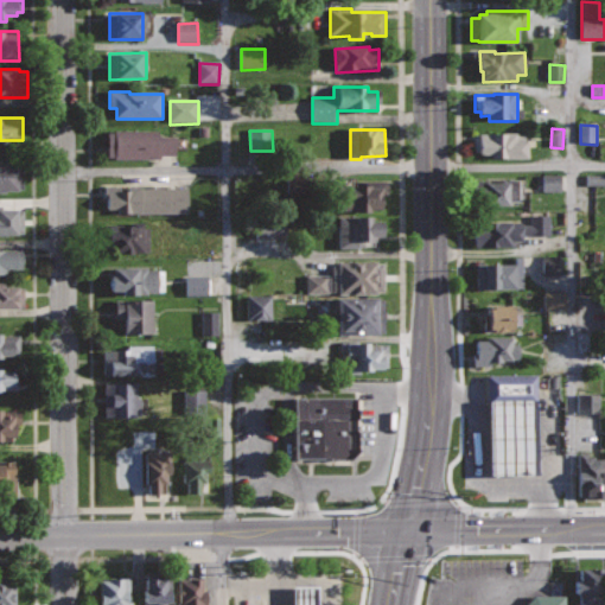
[(159,132),(109,132),(109,158),(161,159),(161,155),(174,155),(176,138),(159,138),(159,132)]
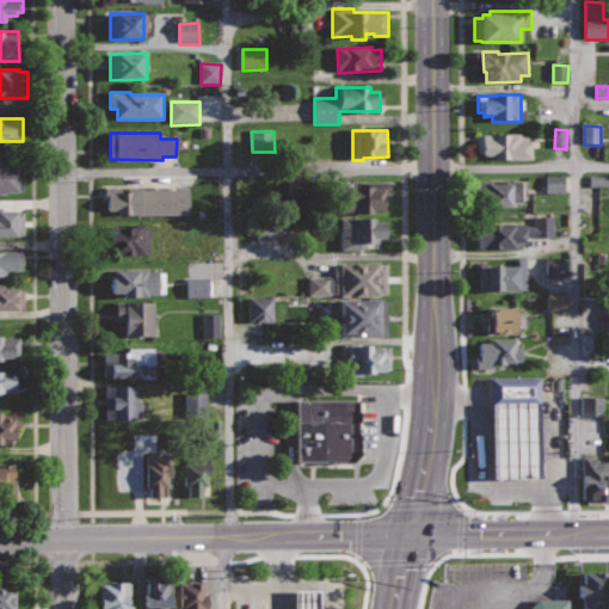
[(522,135),(478,136),(478,157),(496,157),(496,160),(534,159),(534,142),(530,142),(530,136),(522,137),(522,135)]
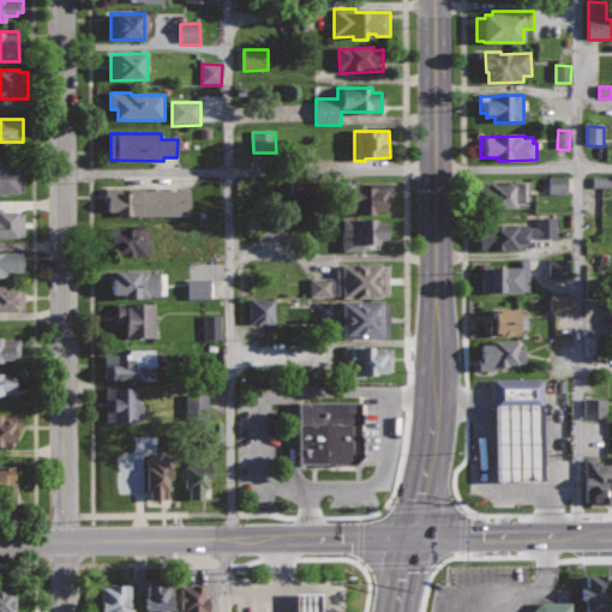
[(23,171),(0,171),(0,191),(23,191),(23,171)]
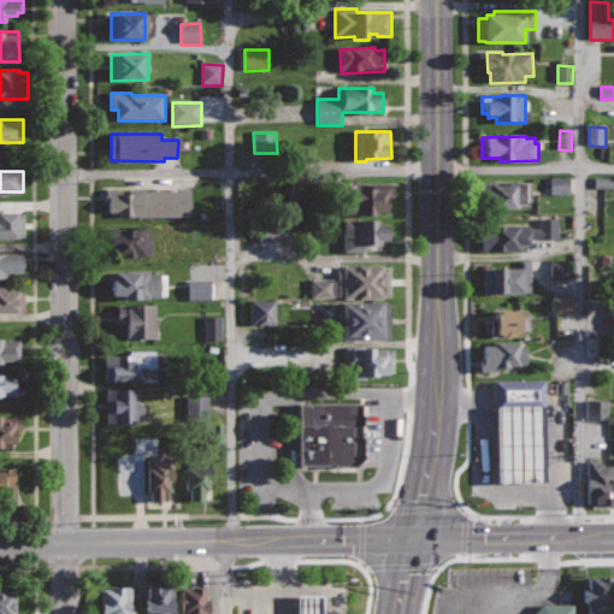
[(551,196),(571,196),(571,179),(553,178),(551,196)]
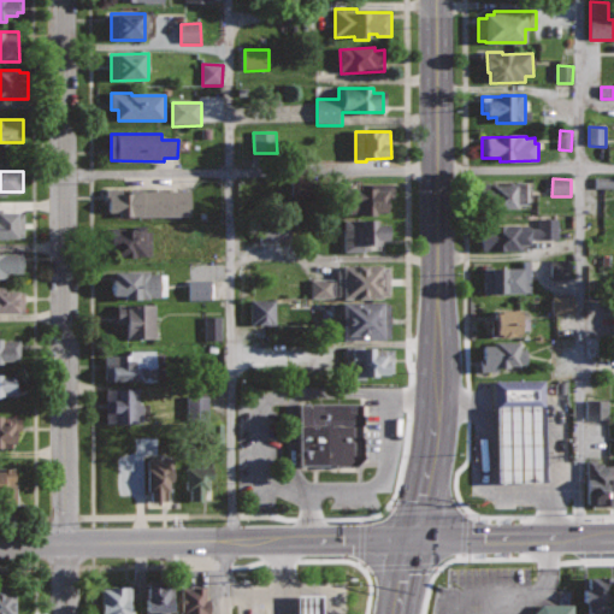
[(613,179),(597,179),(596,189),(613,189),(613,179)]
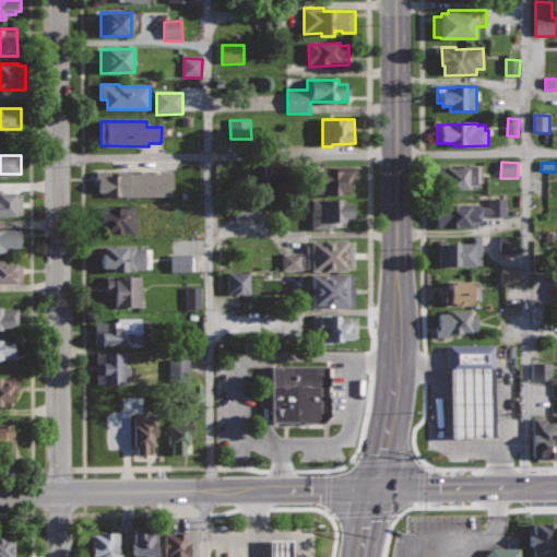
[(485,166),(463,166),(463,169),(449,169),(449,167),(441,167),(441,186),(451,186),(451,190),(471,190),(471,187),(480,187),(480,185),(485,185),(485,166)]
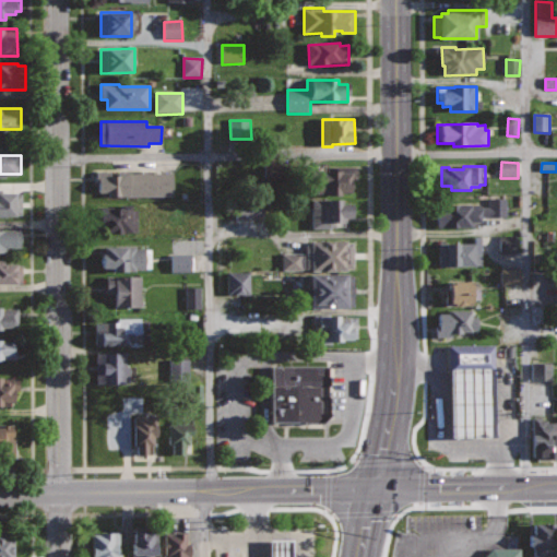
[(360,167),(332,167),(332,172),(311,172),(311,194),(353,194),(353,181),(360,181),(360,167)]
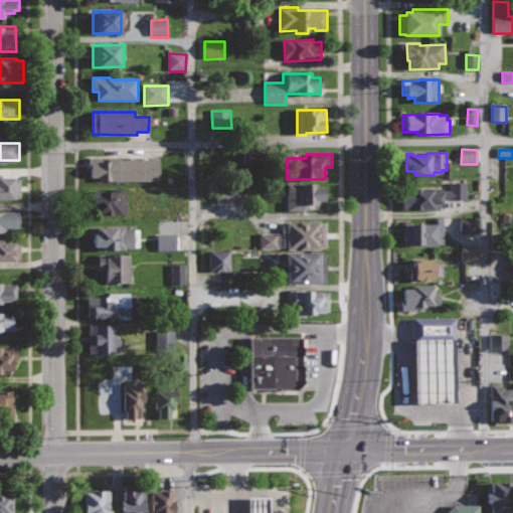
[(161,159),(90,159),(91,178),(102,178),(102,182),(161,182),(161,159)]
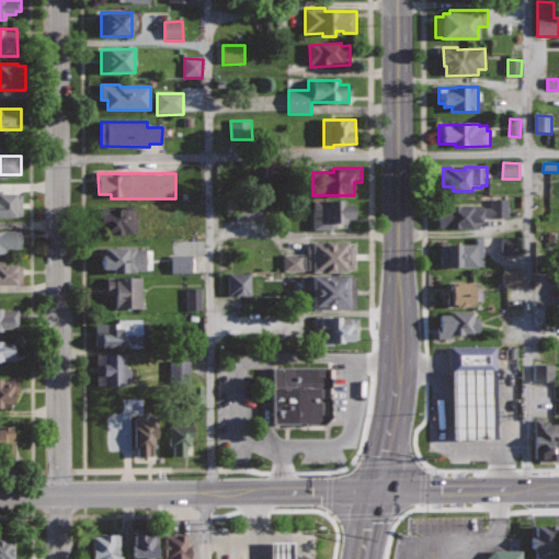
[(23,194),(3,194),(3,192),(0,192),(0,217),(23,217),(23,194)]
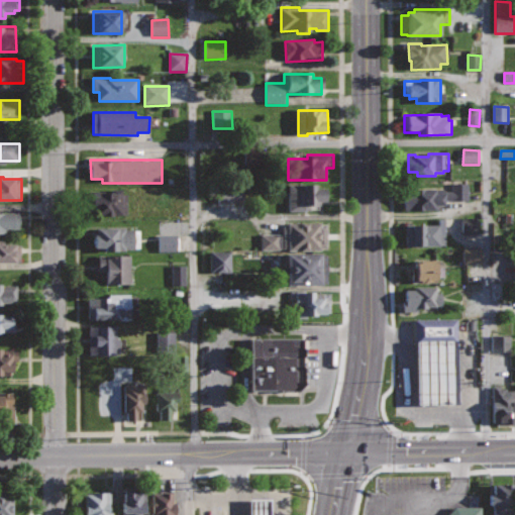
[(317,185),(289,185),(289,211),(310,211),(310,205),(322,206),(322,202),(326,202),(326,190),(317,190),(317,185)]
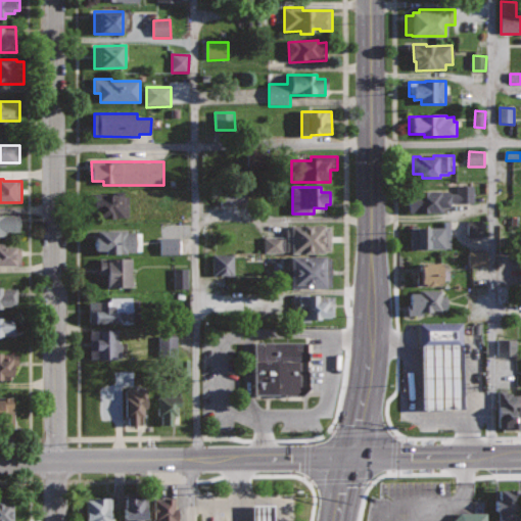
[(452,192),(419,192),(419,197),(411,197),(411,212),(443,212),(443,208),(452,208),(452,203),(474,203),(474,187),(460,187),(460,194),(452,194),(452,192)]
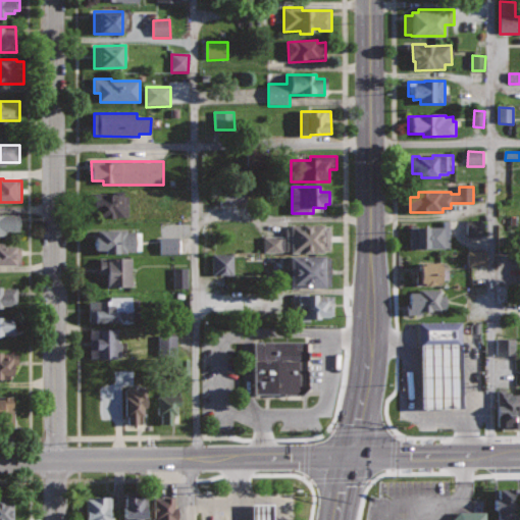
[(220,206),(246,206),(247,192),(221,191),(220,206)]
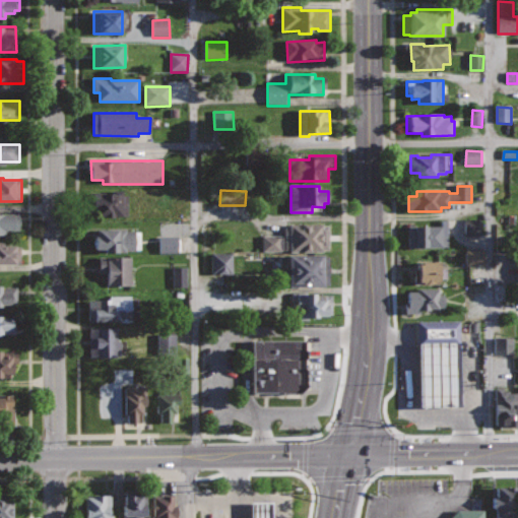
[(124,191),(92,191),(92,219),(130,219),(130,196),(124,196),(124,191)]
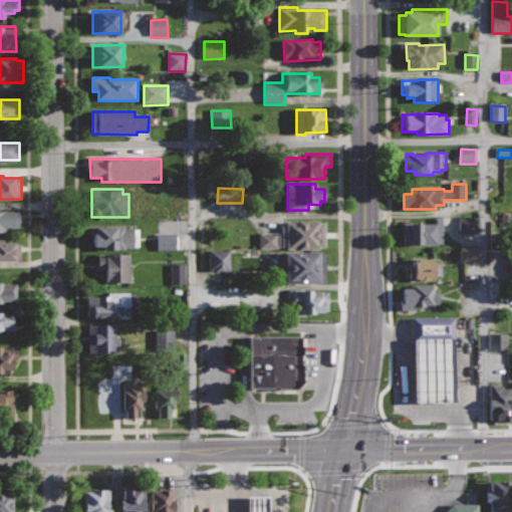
[(0,232),(6,232),(6,230),(20,230),(20,212),(0,211),(0,232)]
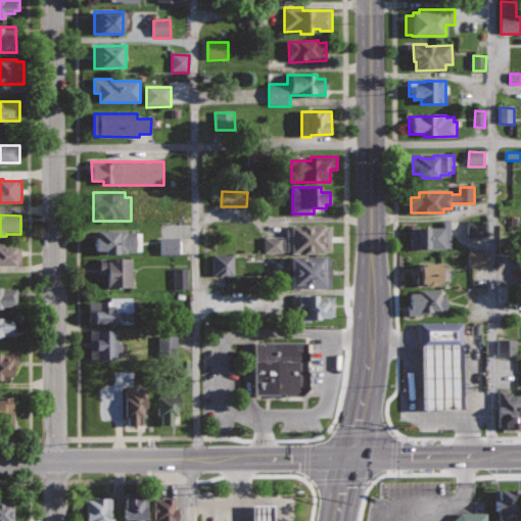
[(489,223),(467,222),(467,238),(488,238),(489,223)]
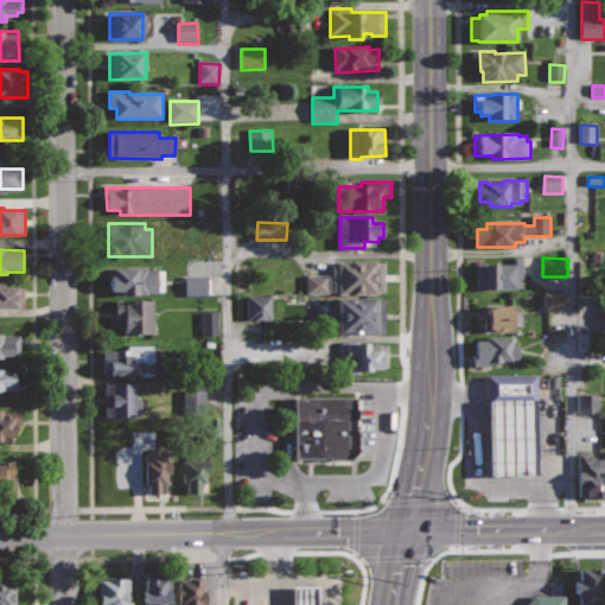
[(386,263),(339,263),(339,268),(335,268),(335,276),(307,276),(306,294),(377,294),(377,292),(386,292),(386,263)]
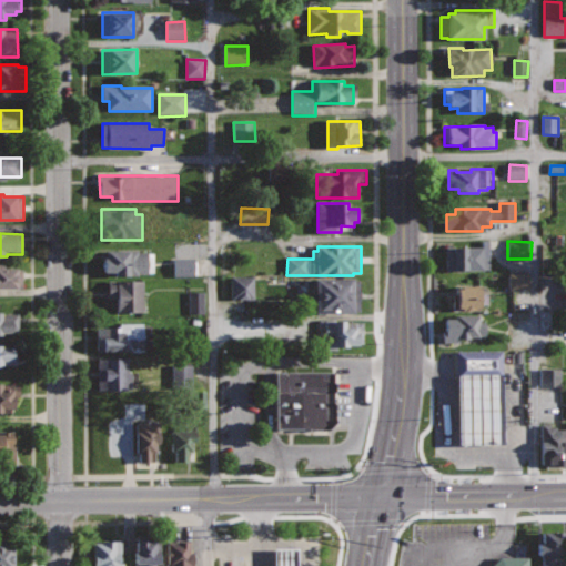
[(485,248),(447,249),(447,272),(492,272),(492,254),(485,254),(485,248)]
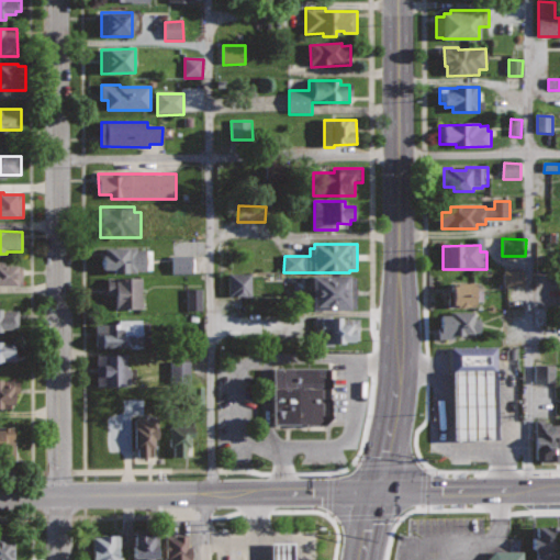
[(138,248),(105,249),(105,269),(114,269),(114,273),(140,273),(140,271),(154,271),(153,250),(138,250),(138,248)]
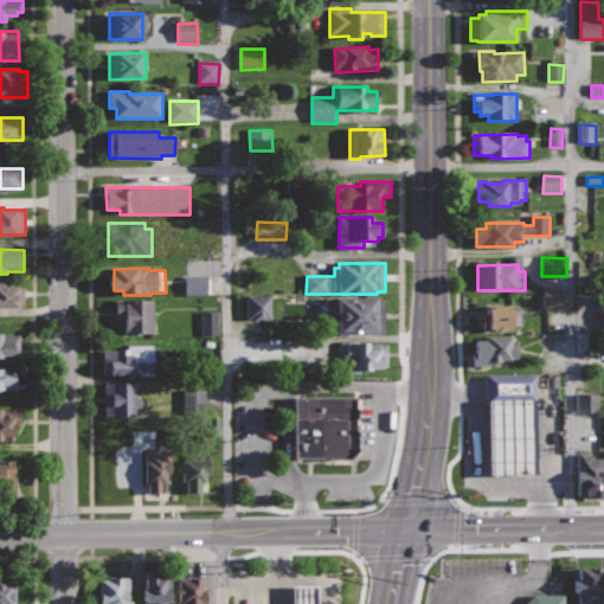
[(187,297),(207,297),(209,277),(187,277),(187,297)]
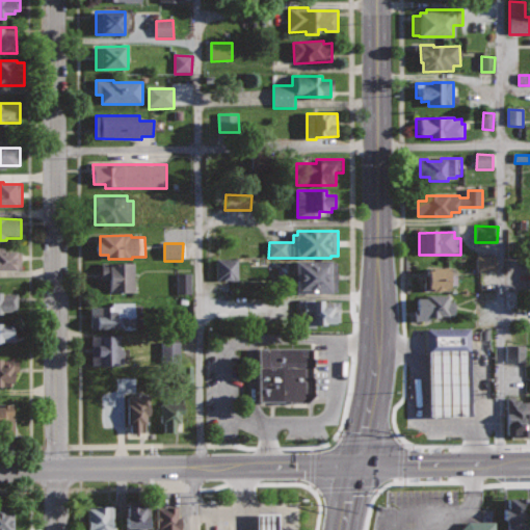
[(5,248),(0,248),(0,269),(22,269),(22,254),(17,254),(17,252),(6,252),(5,248)]
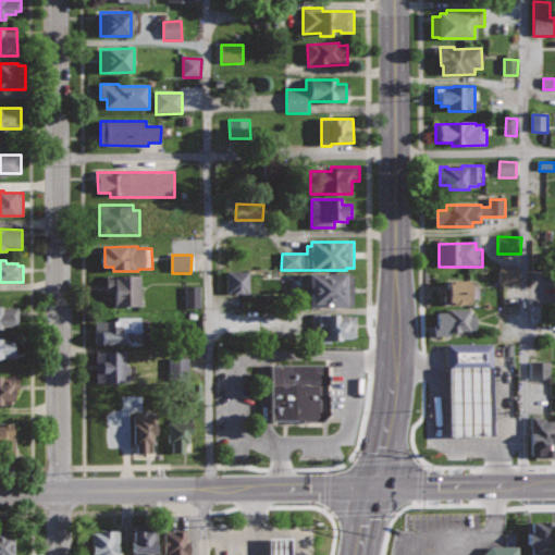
[(520,286),(520,270),(500,270),(500,286),(520,286)]
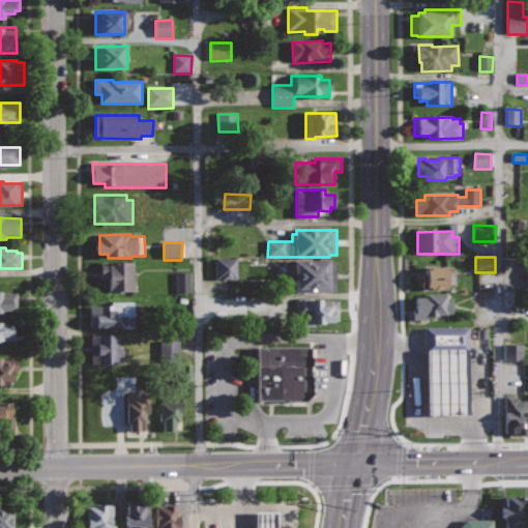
[(237,259),(216,260),(216,282),(237,281),(237,259)]
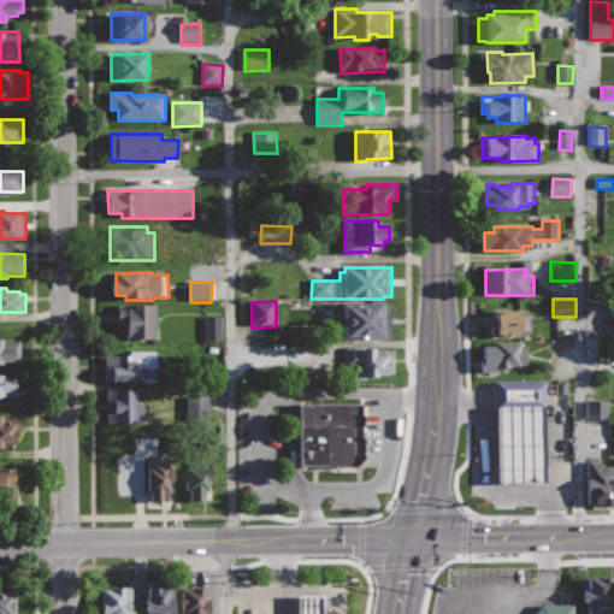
[(391,303),(340,303),(341,341),(393,340),(391,303)]
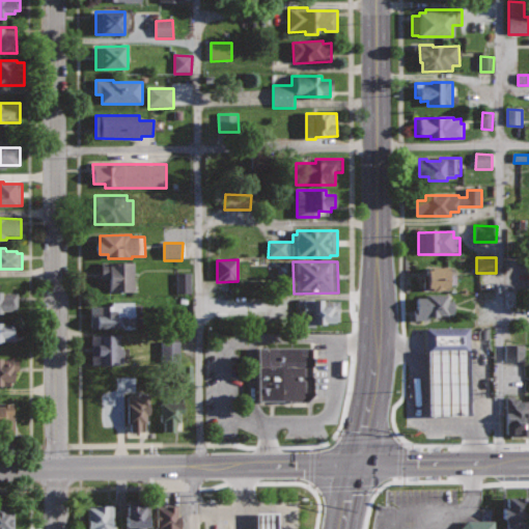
[(136,265),(102,265),(102,280),(110,280),(110,294),(136,293),(136,265)]
